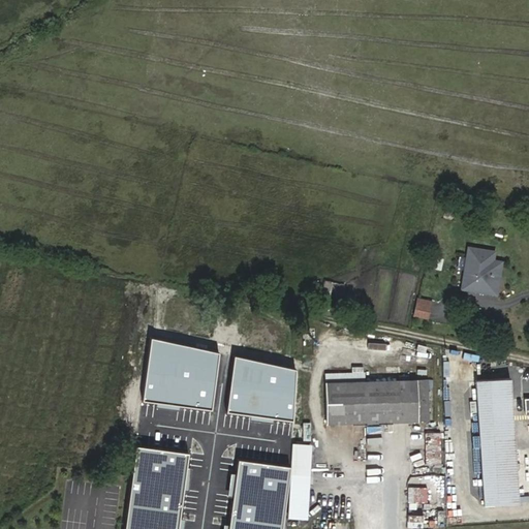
[(469,251),(464,251),(463,283),(486,283),(487,251),(483,251),(483,242),(469,242),(469,251)]
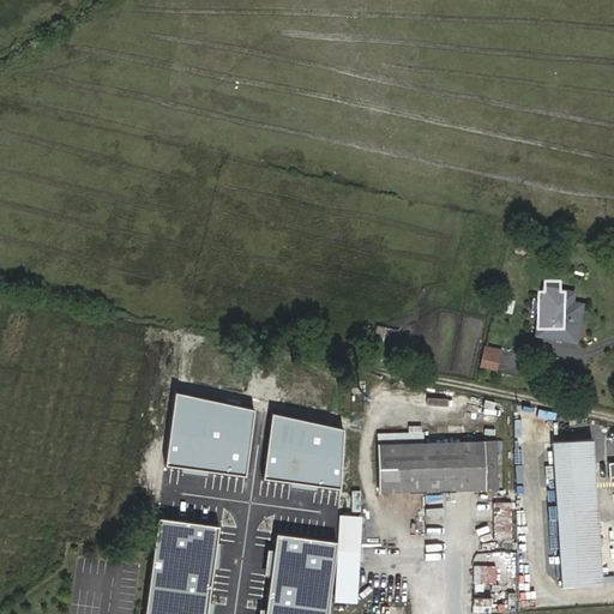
[(505,349),(489,348),(487,363),(504,366),(505,349)]
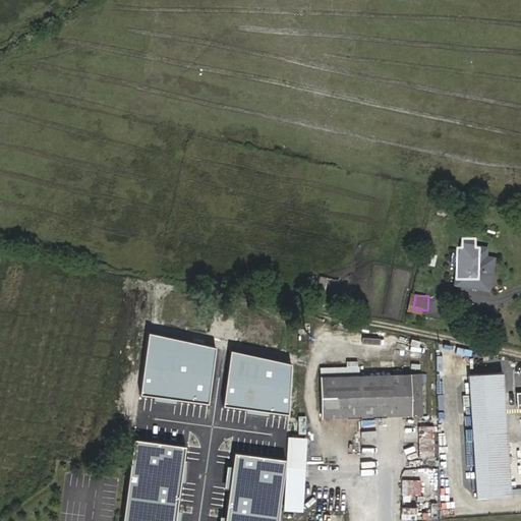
[(215,346),(150,333),(141,393),(207,402),(215,346)]
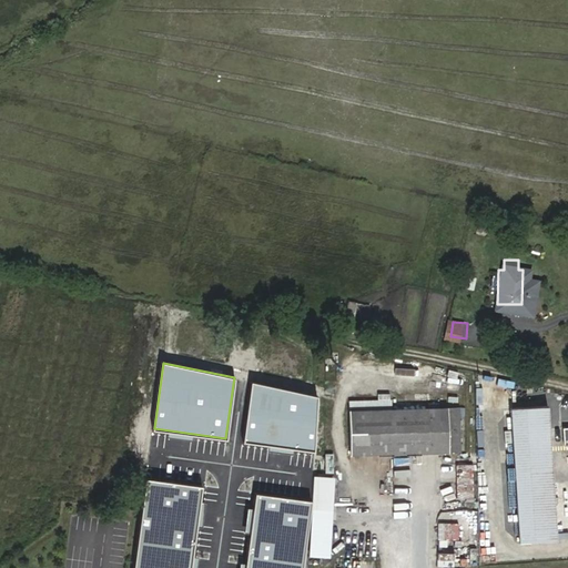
[(317,396),(251,382),(242,442),(315,450),(317,396)]
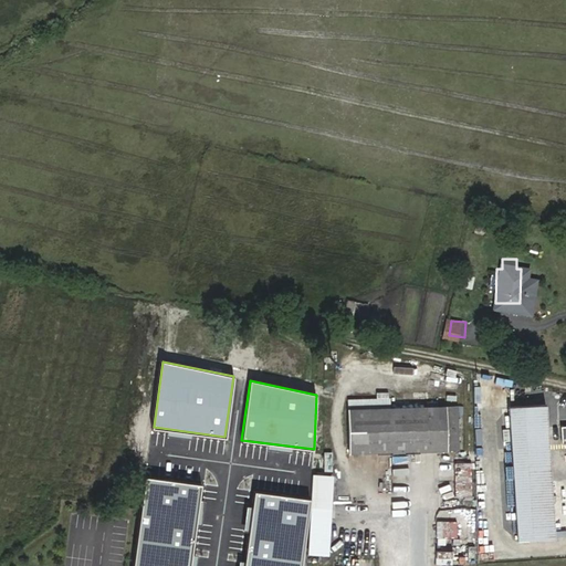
[(516,541),(554,538),(548,405),(511,406),(516,541)]
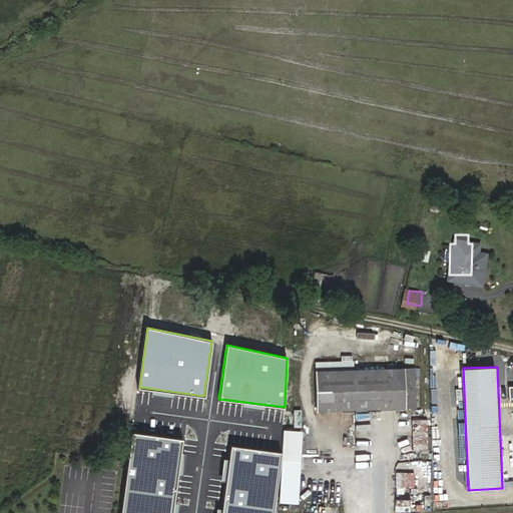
[(415,414),(414,375),(315,378),(316,417),(415,414)]
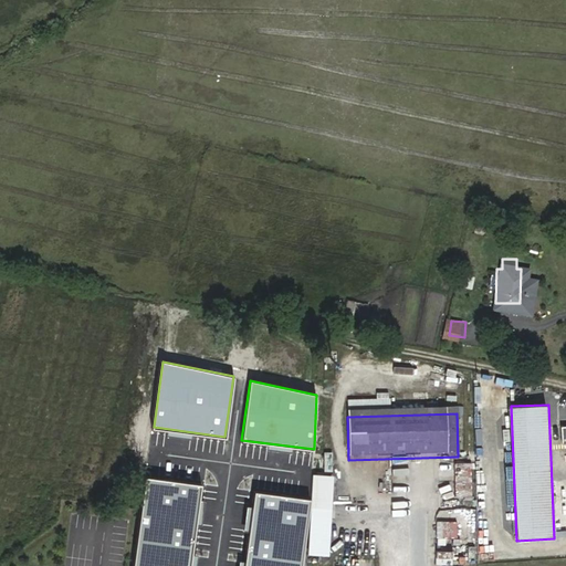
[(189,565),(201,483),(146,475),(134,565),(189,565)]
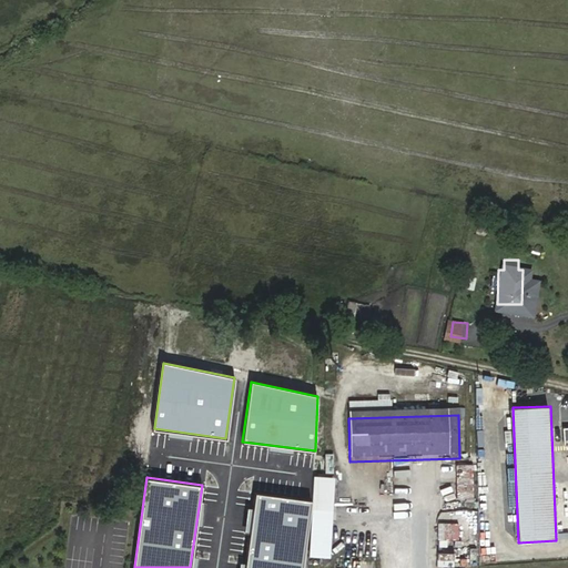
[(328,484),(313,484),(313,500),(308,561),(324,563),(328,484)]
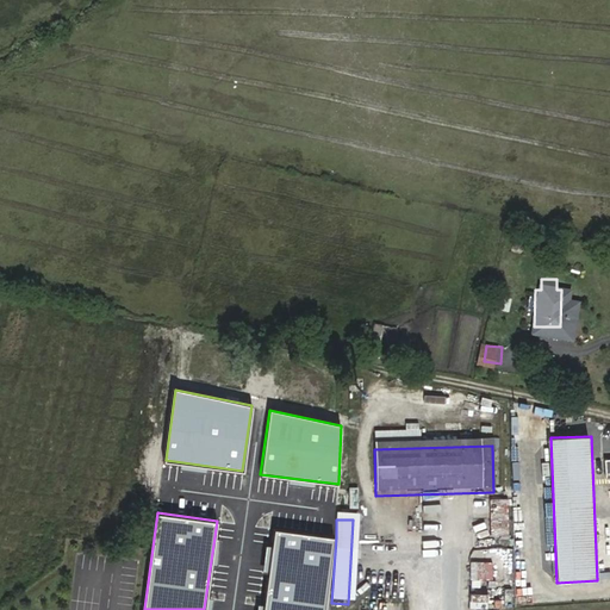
[(325,609),(336,537),(275,529),(263,609),(325,609)]
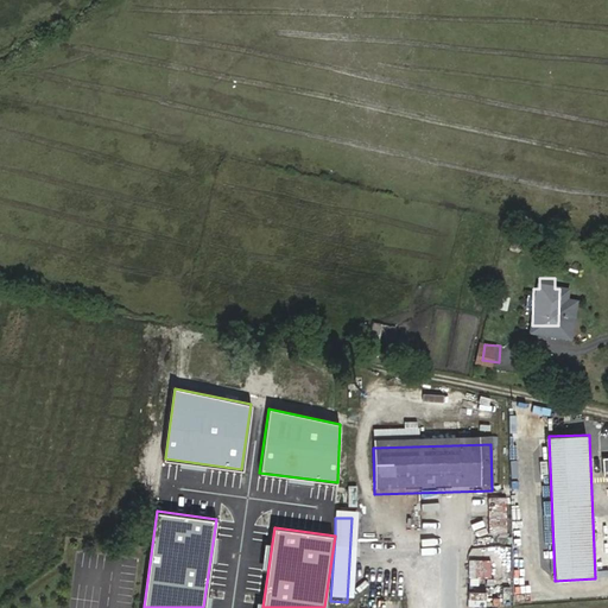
[(501,529),(489,531),(491,543),(502,540),(501,529)]
